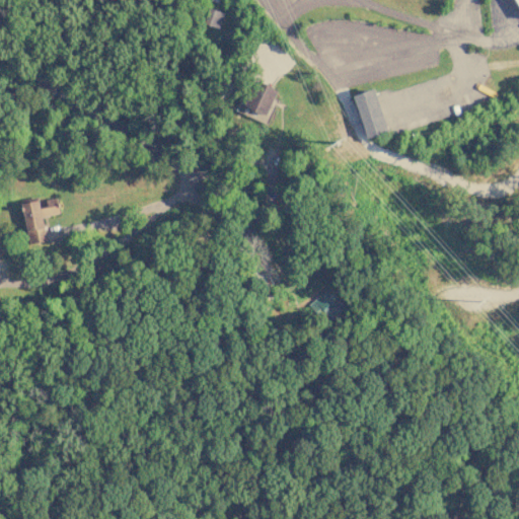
[(224,13),(208,7),(203,22),(218,28),(224,13)]
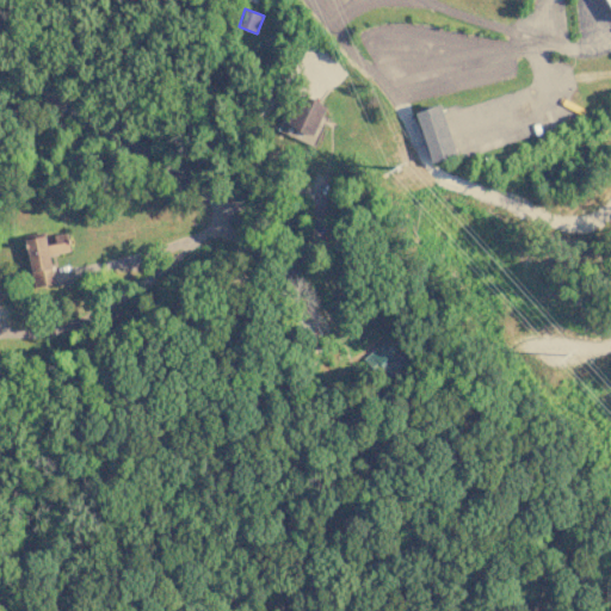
[(327,105),(301,94),(290,122),(282,118),(277,129),(310,143),(327,105)]
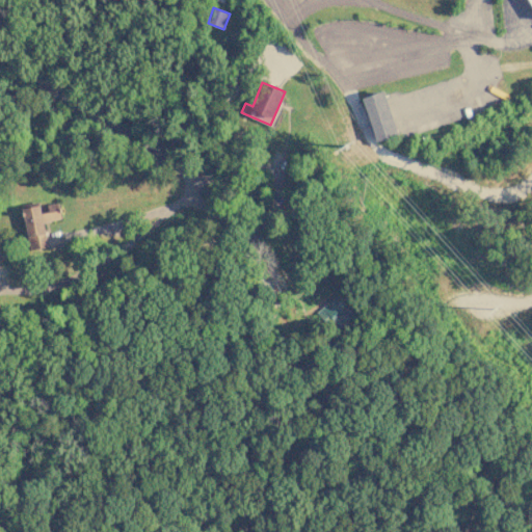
[(375,141),(397,134),(382,90),(362,97),(375,141)]
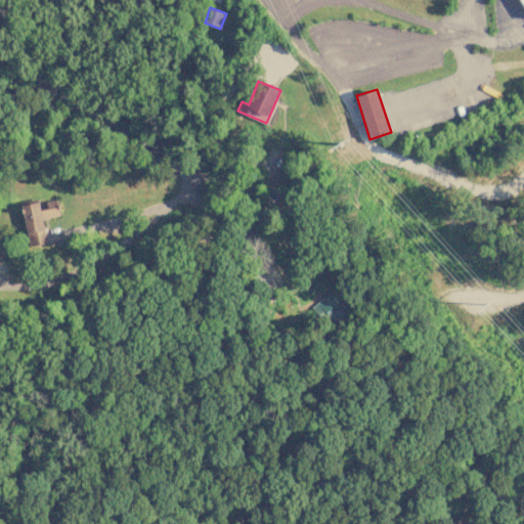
[(20,205),(29,246),(46,243),(42,218),(59,214),(56,199),(45,201),(46,208),(40,209),(38,201),(20,205)]
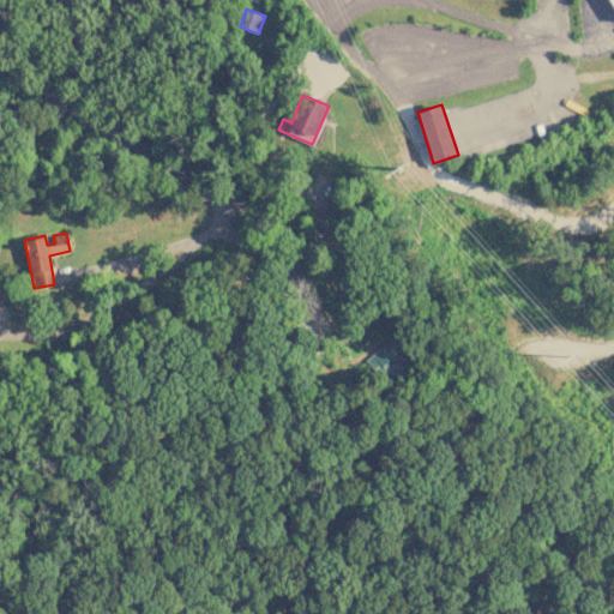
[(385,369),(392,377),(409,362),(387,338),(365,360),(378,375),(385,369)]
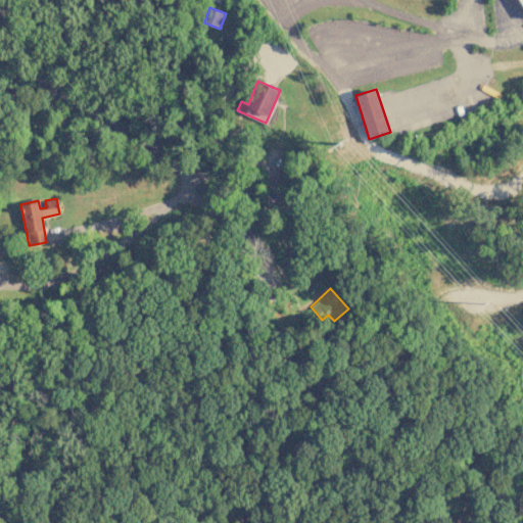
All buildings are outlined.
